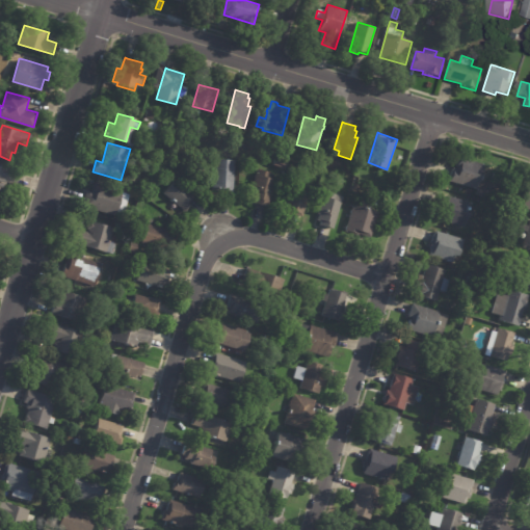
[(277,156),(287,160),(285,167),(274,163),(277,156)]
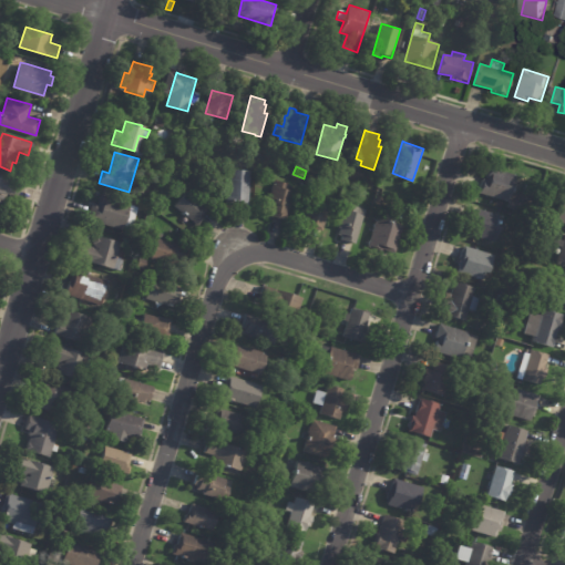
[(480,189),(483,177),(485,177),(490,166),(516,174),(512,187),(514,187),(513,191),(512,191),(509,201),(479,192),(480,189)]
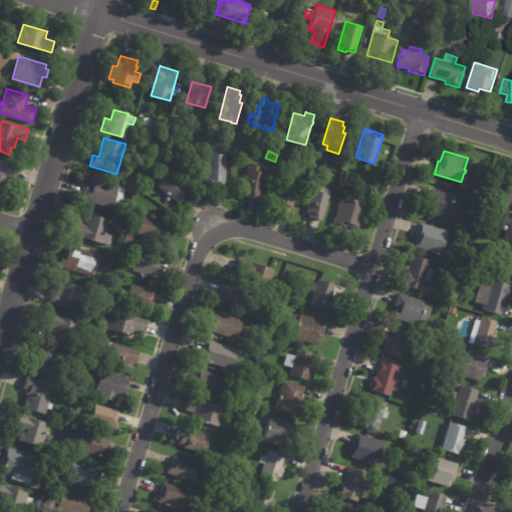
[(213,153),(227,154),(225,185),(206,183),(206,177),(201,176),(202,164),(207,164),(208,152),(213,153)]
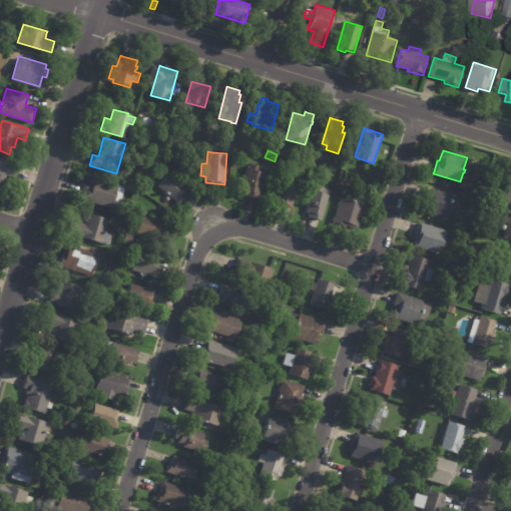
[(0,158),(19,165),(15,177),(6,174),(4,184),(0,182),(0,158)]
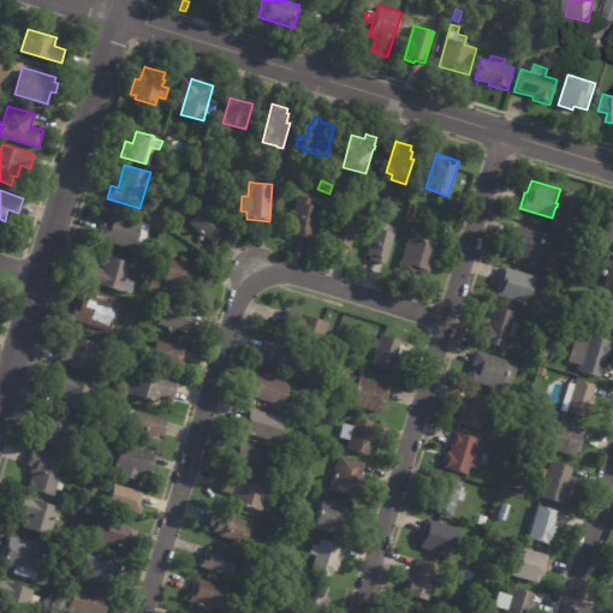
[(309,237),(292,232),(293,228),(292,228),(295,221),(291,220),(298,194),(314,198),(311,204),(319,207),(310,238),(309,237)]
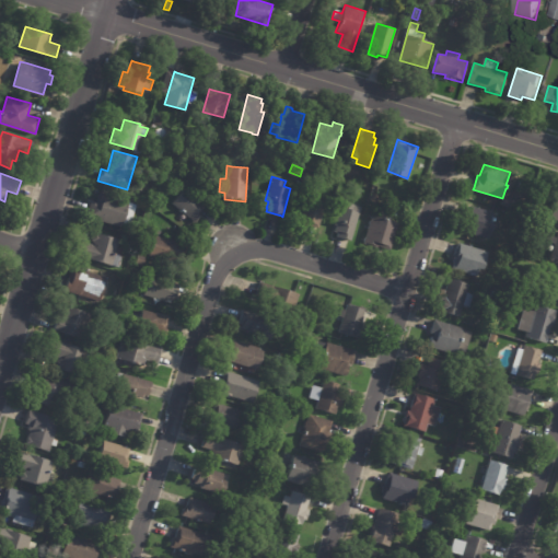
[(206,205),(198,213),(201,214),(196,221),(184,211),(183,212),(179,209),(181,208),(173,202),(186,187),(206,205)]
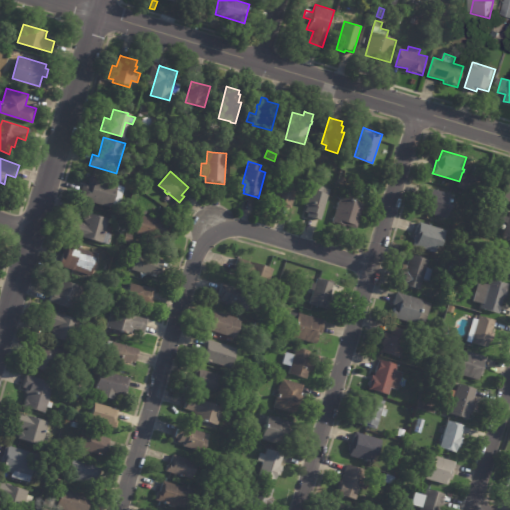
[(81,195),(85,182),(88,183),(91,174),(118,183),(117,184),(124,186),(118,207),(111,205),(111,206),(80,197),(81,195)]
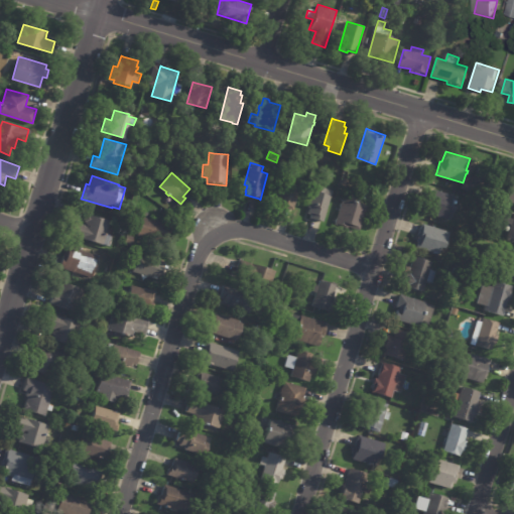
[(462,187),(465,177),(472,179),(469,189),(462,187)]
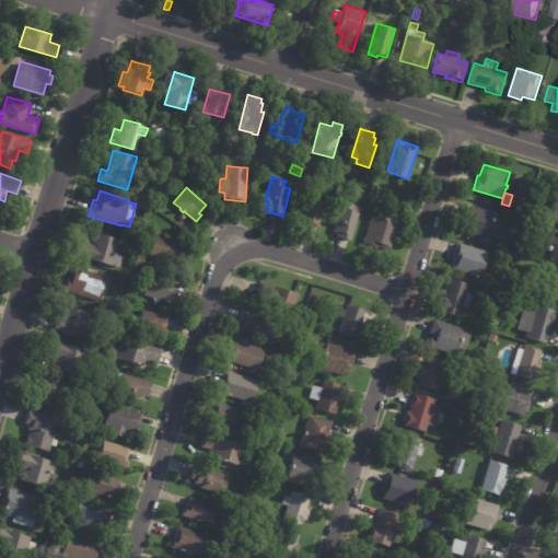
[(325,201),(317,227),(309,223),(307,227),(305,225),(305,227),(298,223),(302,209),(301,209),(302,206),(303,206),(306,195),(325,201)]
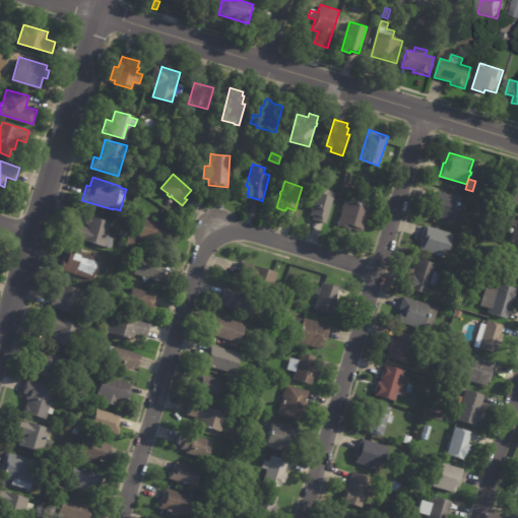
[(333,197),(325,222),(313,218),(314,215),(311,214),(313,208),(310,207),(316,186),(334,191),(332,196),(333,196),(333,197)]
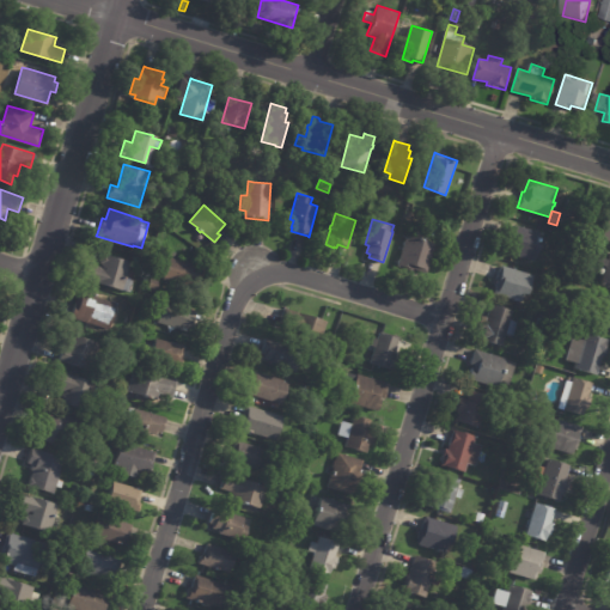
[(538,237),(536,244),(538,245),(534,260),(507,251),(510,242),(507,241),(510,232),(511,232),(514,224),(540,231),(537,236),(538,237)]
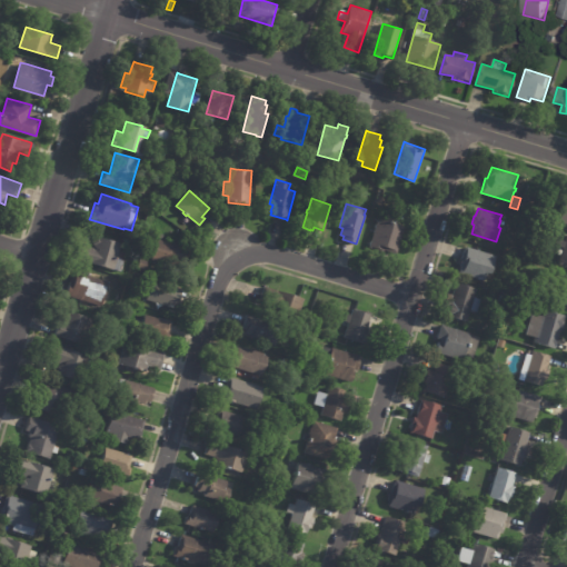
[(391,251),(370,245),(378,218),(405,226),(396,252),(391,251)]
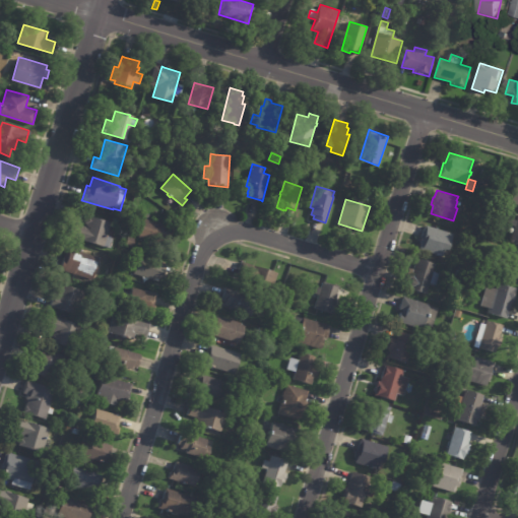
[(89,215),(111,221),(107,236),(113,238),(111,247),(70,236),(73,222),(84,225),(87,214),(89,215)]
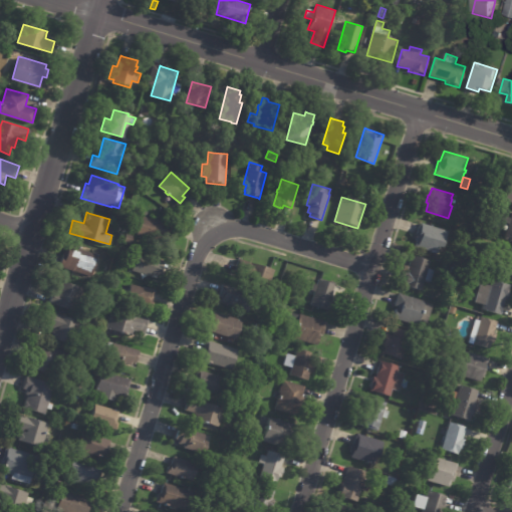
[(153,218),(172,224),(167,242),(138,233),(143,215),(153,218)]
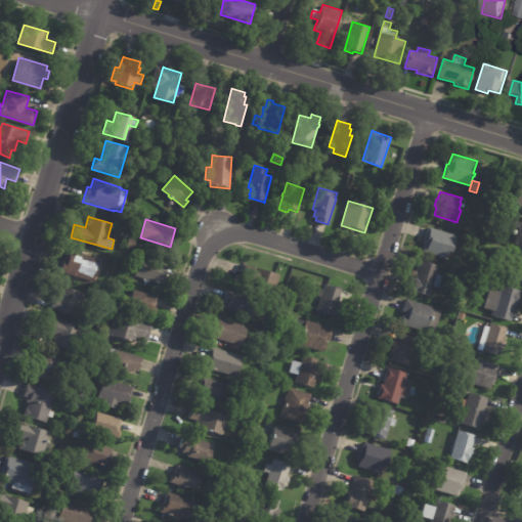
[(521,244),(516,243),(521,227),(513,225),(515,219),(521,221),(521,244)]
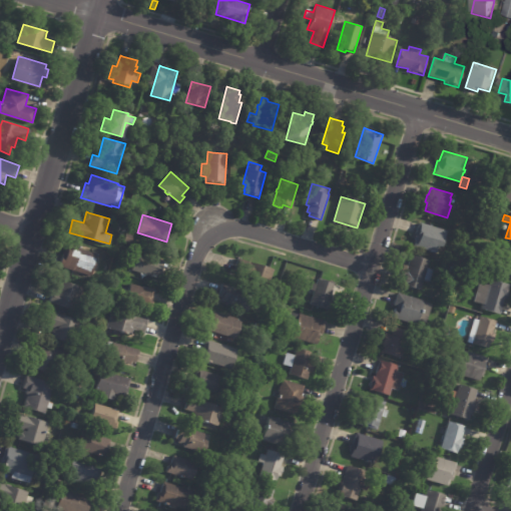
[(416,231),(417,231),(420,221),(446,229),(442,244),(444,244),(441,252),(433,250),(433,251),(430,250),(430,249),(415,244),(416,239),(414,238),(416,231)]
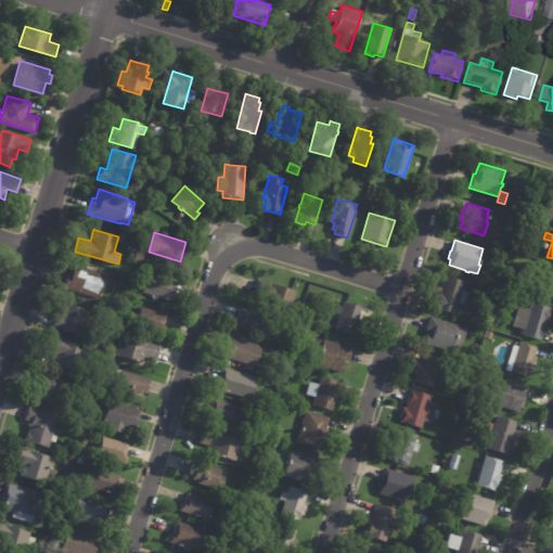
[(136,252),(144,253),(143,262),(134,260),(136,252)]
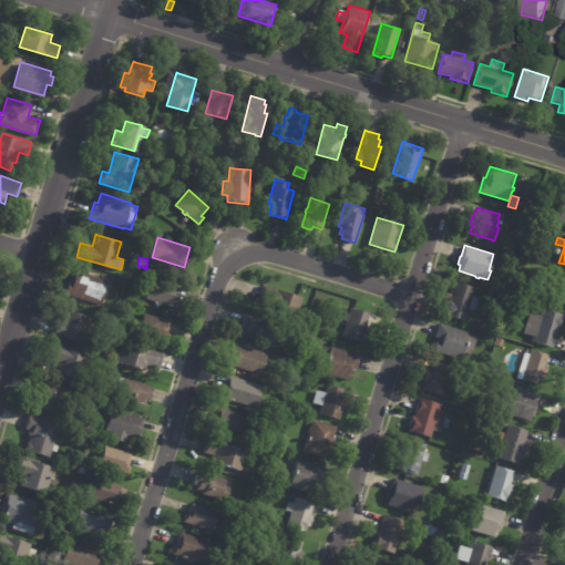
[(67,294),(71,279),(73,280),(78,267),(91,271),(90,274),(109,280),(101,305),(67,294)]
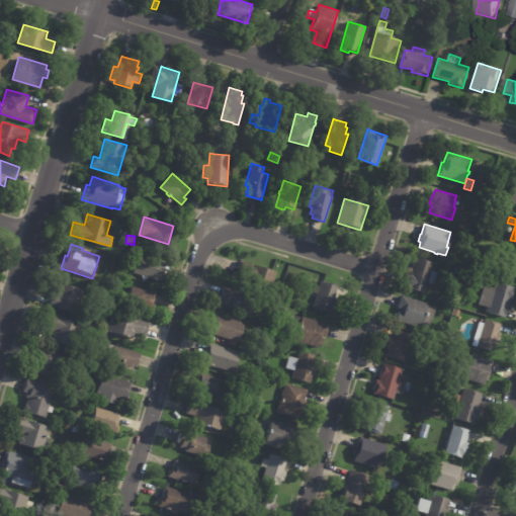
[(515,270),(513,278),(499,274),(506,248),(515,250),(515,270)]
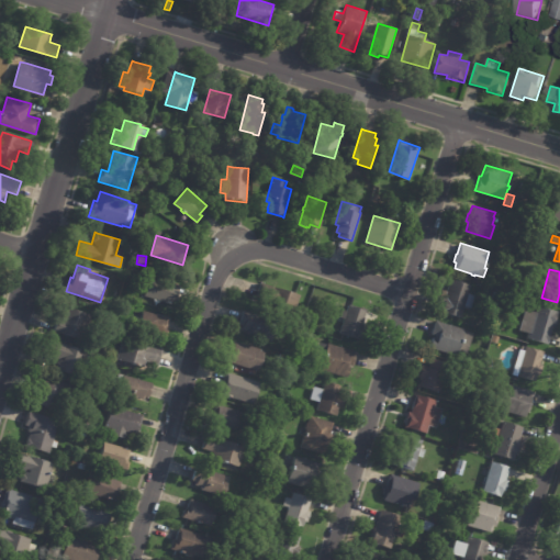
[(179,286),(177,295),(182,297),(179,306),(145,297),(150,276),(180,284),(179,286)]
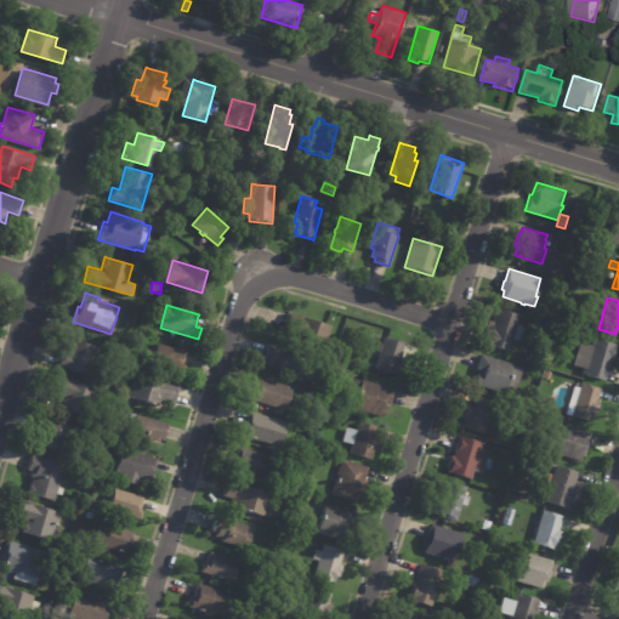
[(490,334),(490,331),(489,330),(490,327),(488,325),(489,319),(494,321),(499,307),(521,314),(518,323),(526,325),(522,340),(515,338),(510,351),(487,344),(490,334)]
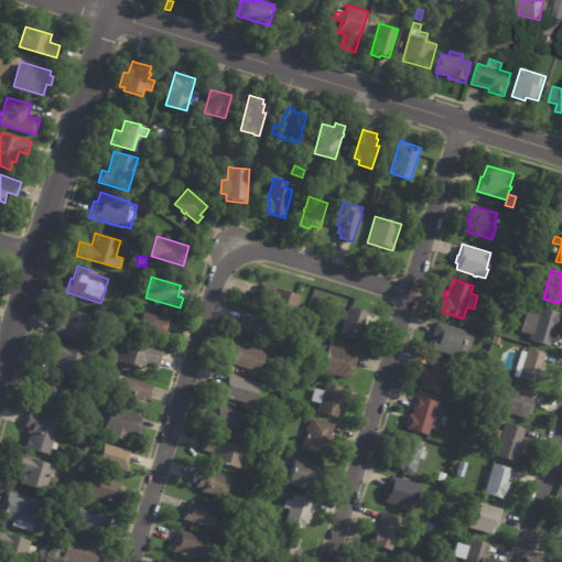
[(248,291),(259,294),(262,283),(301,295),(294,315),(246,300),(248,291)]
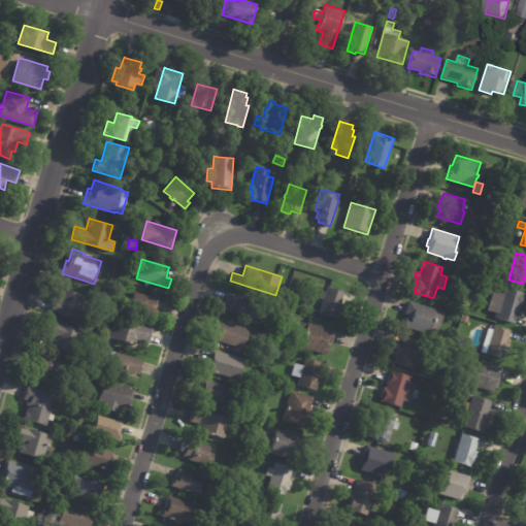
[(344,290),(341,303),(342,303),(341,308),(342,308),(340,318),(320,313),(324,298),(320,296),(322,290),(327,291),(328,285),(344,290)]
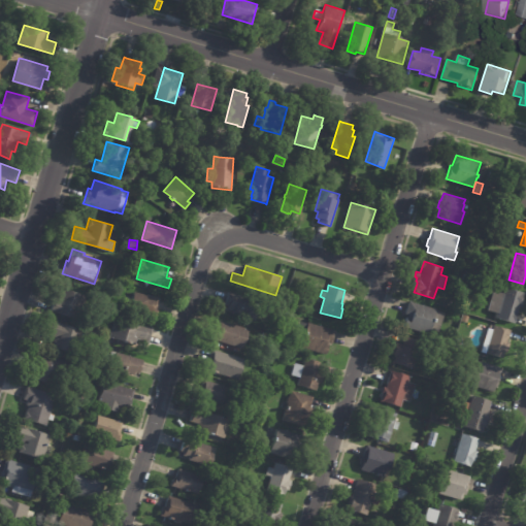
[(52,307),(54,299),(52,298),(57,286),(86,295),(78,320),(51,310),(52,307)]
